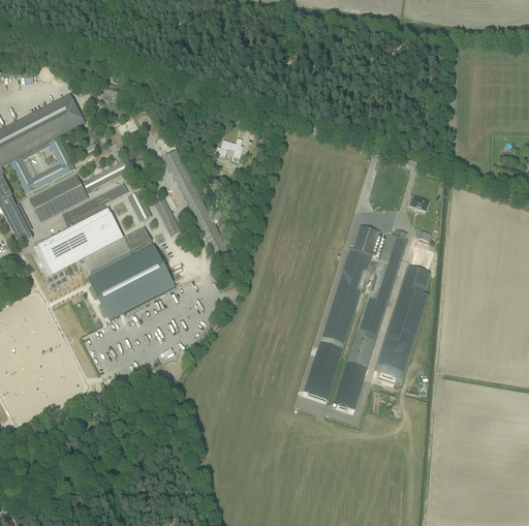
[(109,83),(104,94),(120,98),(122,91),(112,87),(113,84),(109,83)]
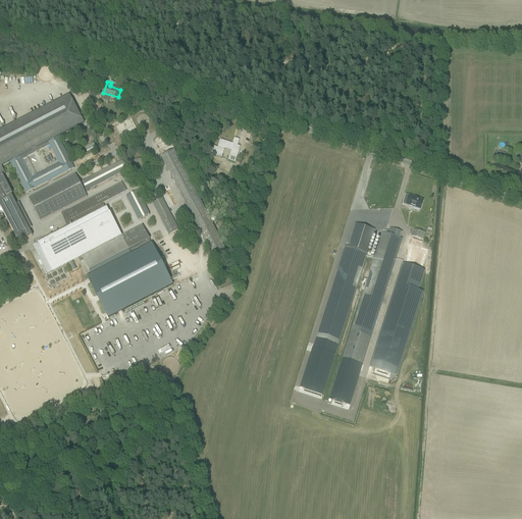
[(0,204),(18,241),(32,234),(29,226),(32,224),(18,200),(15,201),(5,182),(7,180),(3,173),(1,174),(0,172),(5,170),(1,163),(9,159),(27,191),(36,186),(52,177),(64,170),(64,171),(74,166),(58,135),(84,121),(69,92),(0,127),(0,204)]
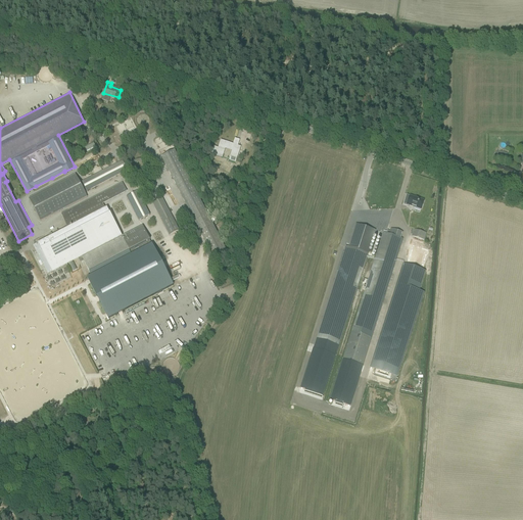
[(72,131),(62,136),(64,140),(74,135),(72,131)]
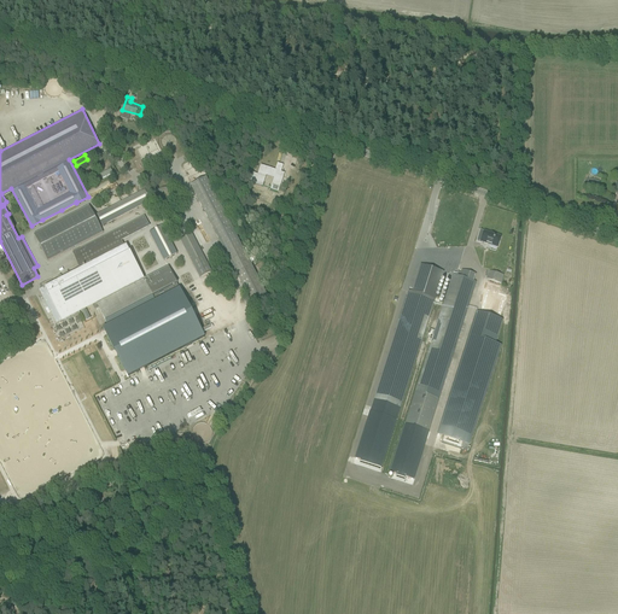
[(261,163),(256,177),(262,179),(262,180),(263,175),(267,176),(268,173),(274,174),(275,171),(280,173),(281,169),(283,163),(278,161),(275,168),(261,163)]
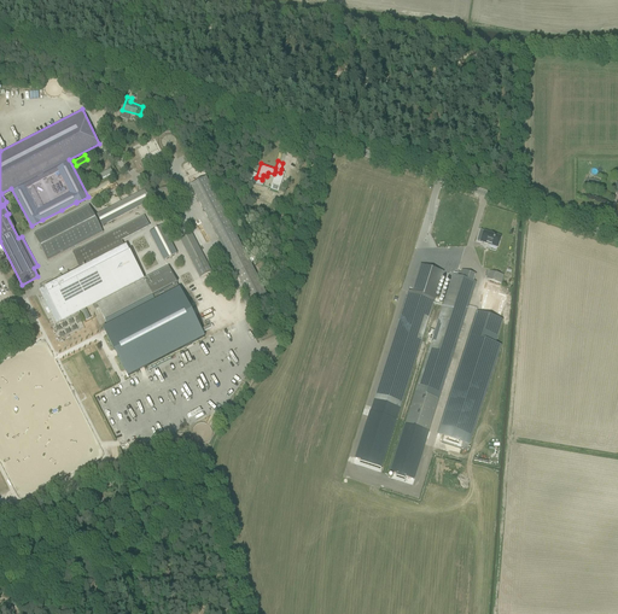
[(111,165),(100,171),(103,176),(114,170),(111,165)]
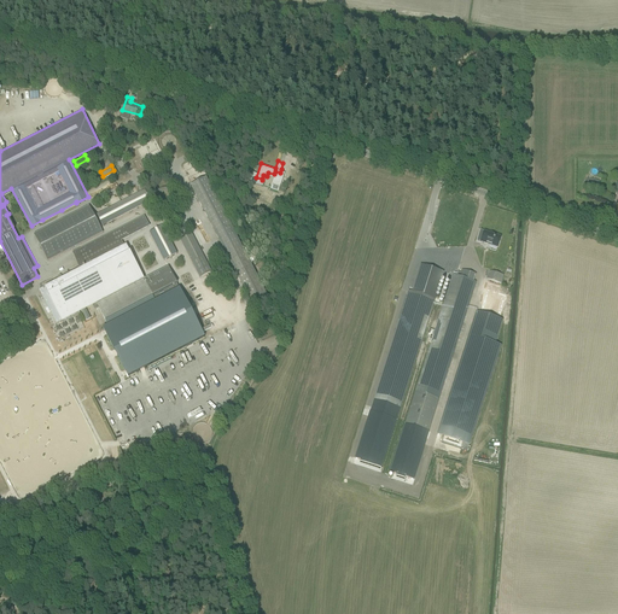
[(93,170),(82,175),(85,180),(95,174),(93,170)]
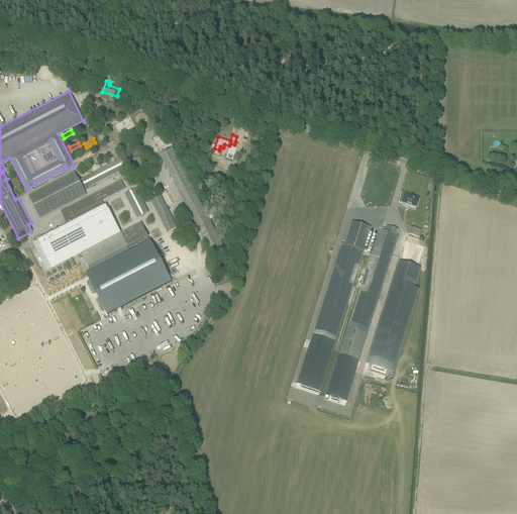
[(160,152),(210,251),(223,244),(173,146),(160,152)]
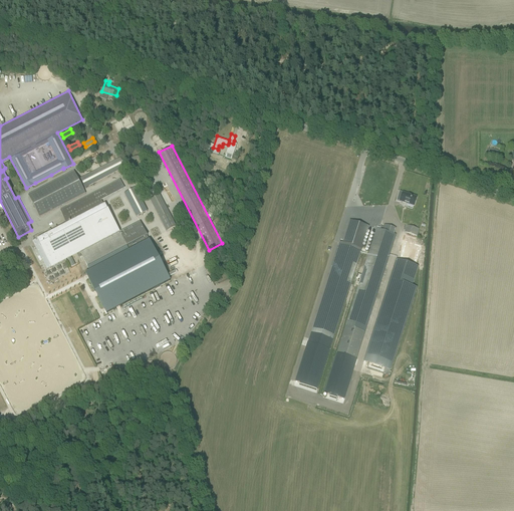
[(488,152),(497,155),(499,149),(489,146),(488,152)]
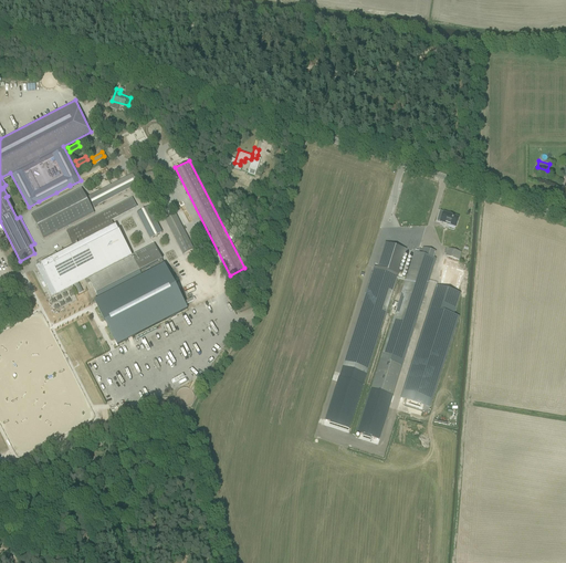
[(232,169),(230,176),(245,183),(249,175),(232,169)]
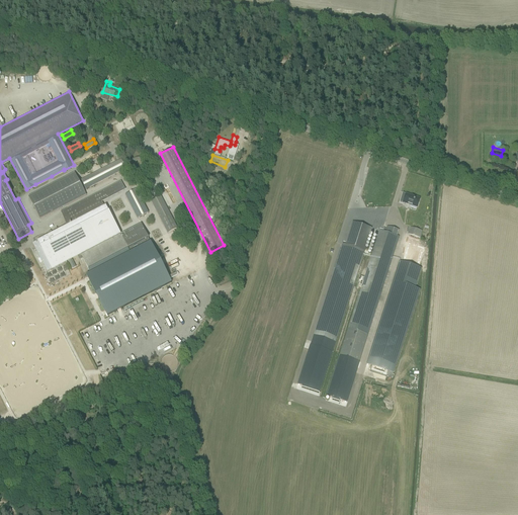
[(81,178),(86,187),(125,166),(121,157),(81,178)]
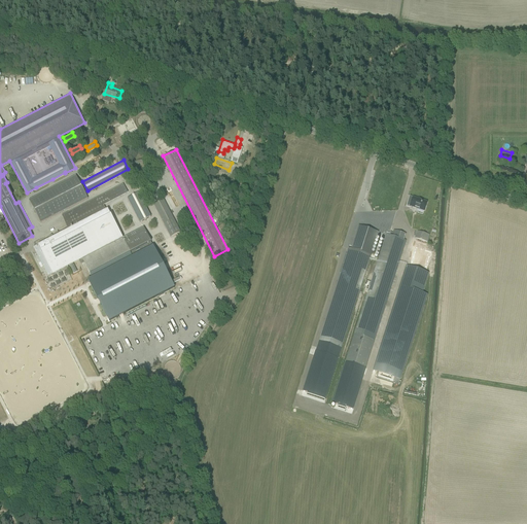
[(29,198),(40,220),(88,196),(76,173),(29,198)]
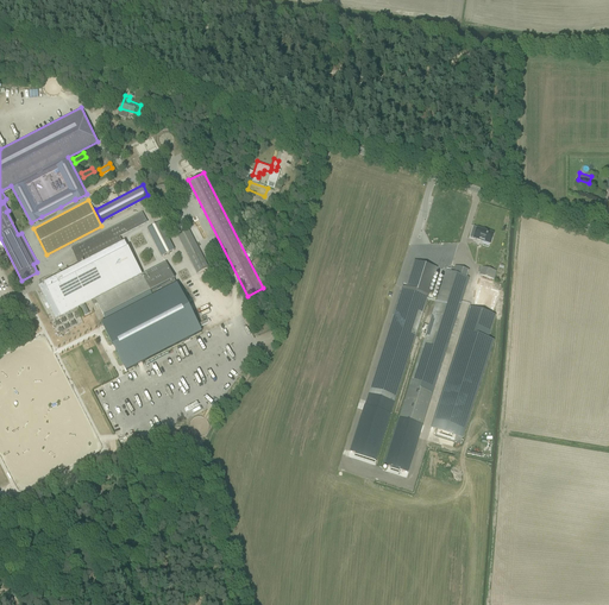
[(95,297),(106,319),(177,282),(167,260),(142,272),(125,239),(123,240),(120,235),(148,220),(142,210),(77,244),(77,243),(71,246),(79,263),(62,272),(57,273),(38,284),(55,316),(61,314),(62,315),(81,304),(86,303),(95,297)]
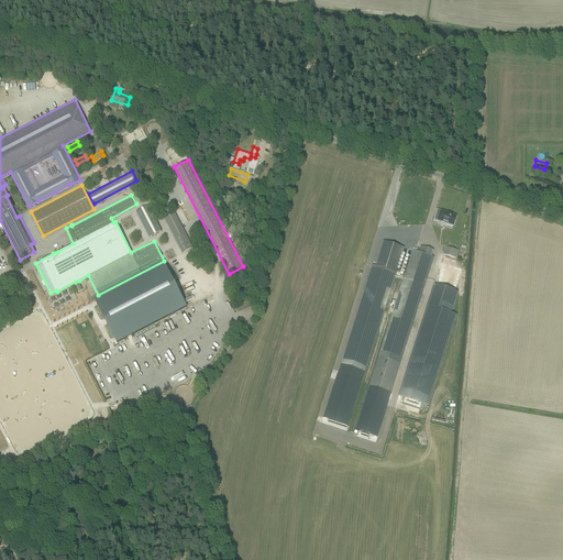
[(136,209),(150,235),(161,229),(147,204),(136,209)]
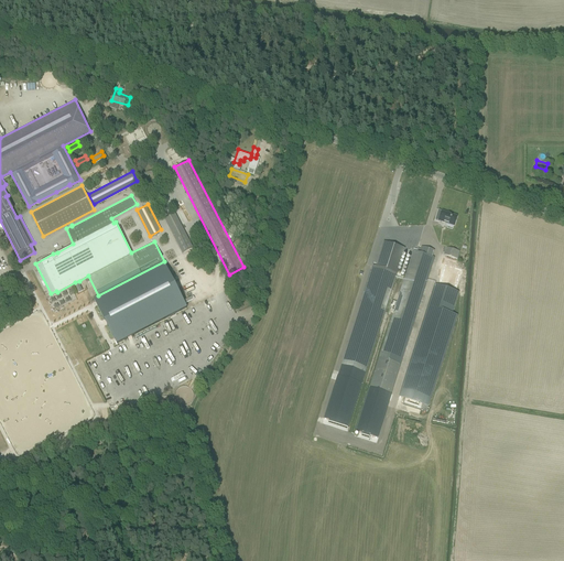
[(454,223),(456,214),(457,214),(438,207),(435,217),(454,223)]
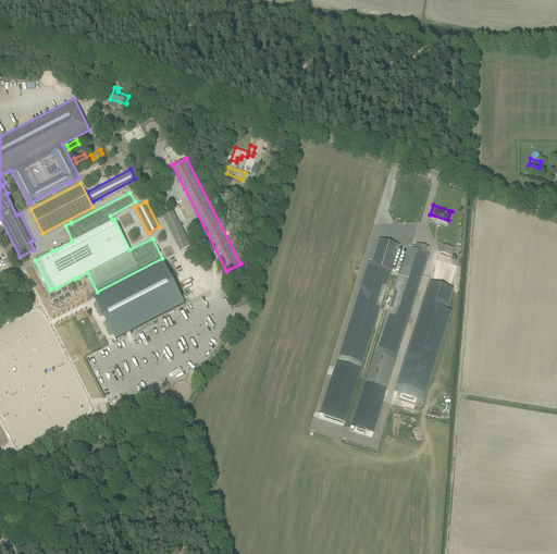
[(162,213),(181,248),(190,243),(173,208),(162,213)]
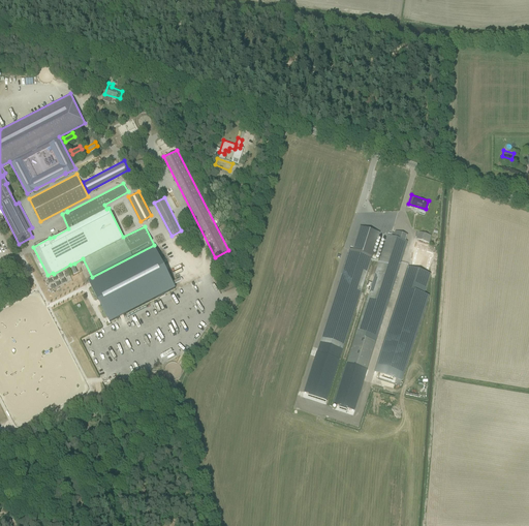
[(360,224),(352,247),(372,254),(379,230),(360,224)]
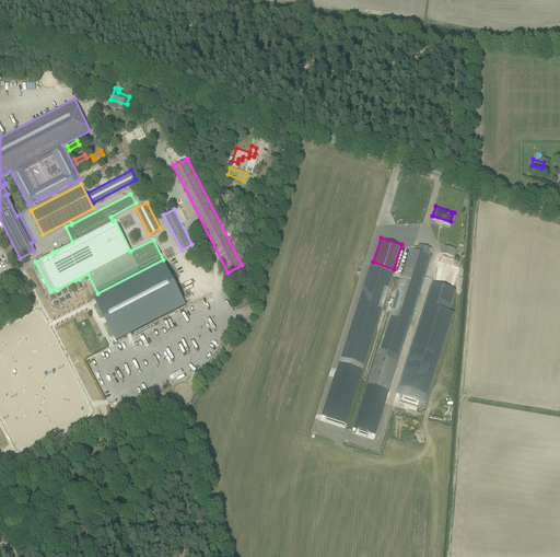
[(392,306),(353,426),(359,428),(358,432),(366,436),(369,430),(374,432),(405,337),(406,335),(416,302),(431,253),(429,253),(431,246),(419,242),(417,248),(410,246),(394,298),(389,297),(388,300),(391,301),(389,305),(392,306)]
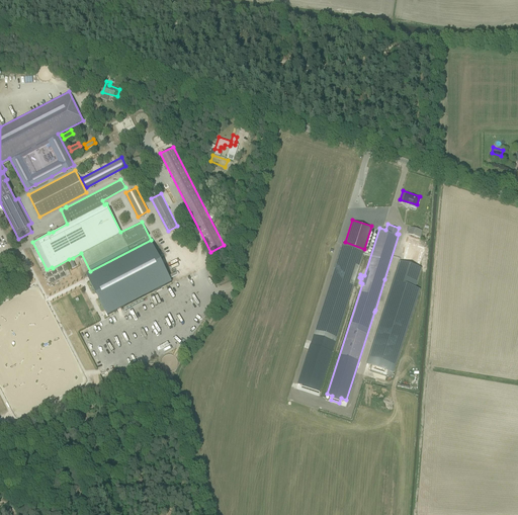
[(405,241),(417,245),(422,229),(411,225),(405,241)]
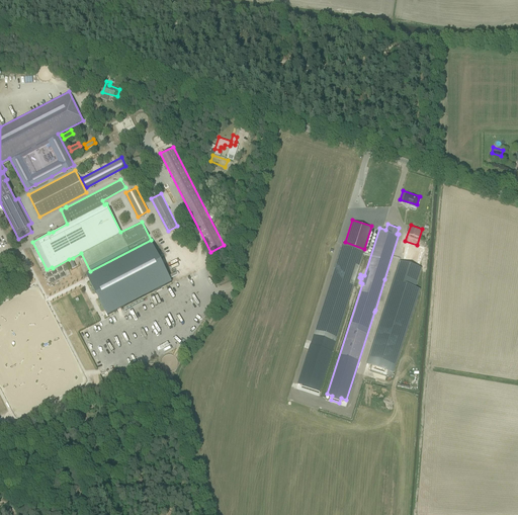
[(90,271),(87,272),(107,314),(172,280),(151,240),(90,271)]
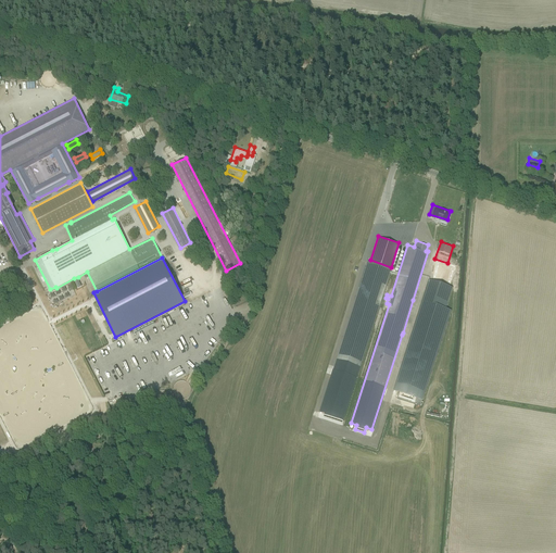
[(367,260),(319,411),(325,412),(323,416),(342,423),(391,267),(370,260),(367,260)]
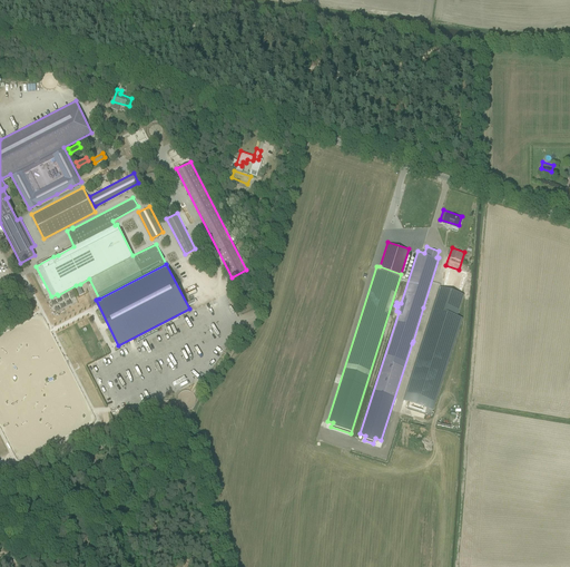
[(426,406),(433,408),(462,316),(457,314),(463,293),(440,285),(403,398),(410,400),(409,406),(425,410),(426,406)]
